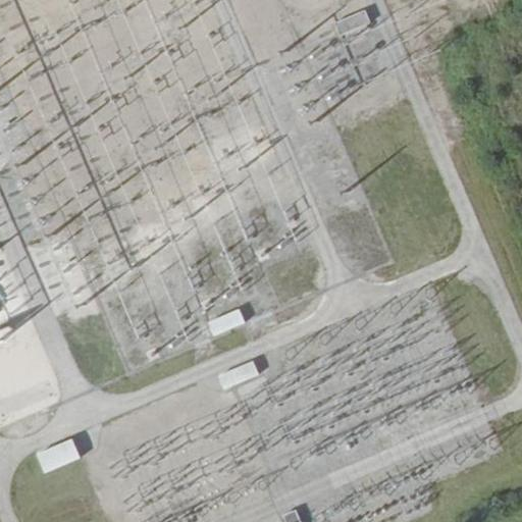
[(366,11),(335,23),(341,37),(371,23),(366,11)]
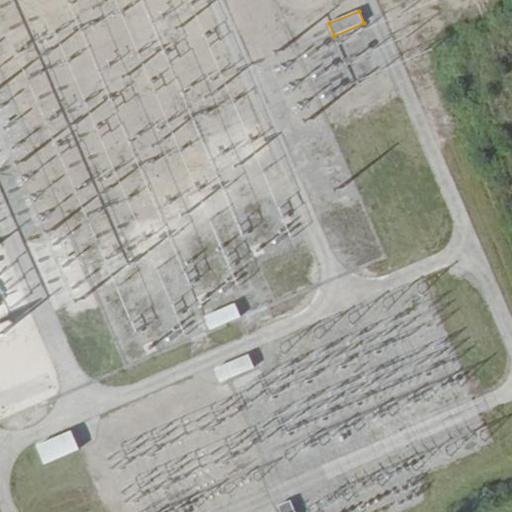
[(0,294),(0,322),(10,318),(0,294)]
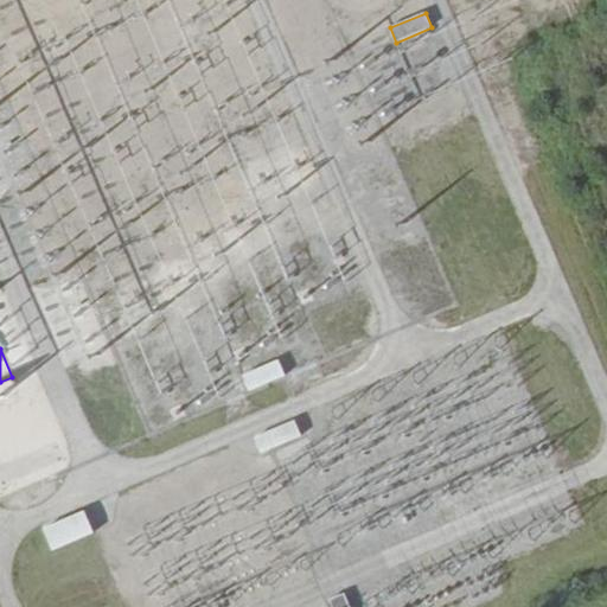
[(280,359),(243,375),(250,391),(287,376),(280,359)]
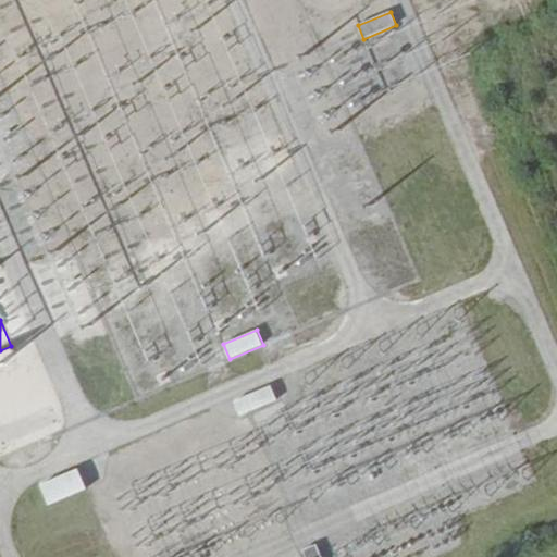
[(272,385),(234,401),(240,417),(279,401),(272,385)]
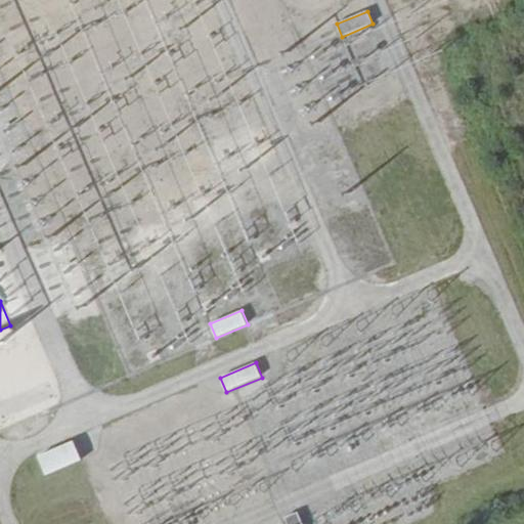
[(74,440),(38,455),(46,476),(83,461),(74,440)]
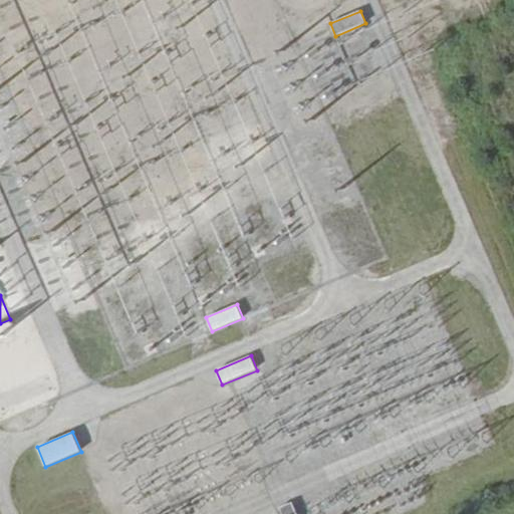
[(297,513),(293,503),(280,508),(283,513),(297,513)]
